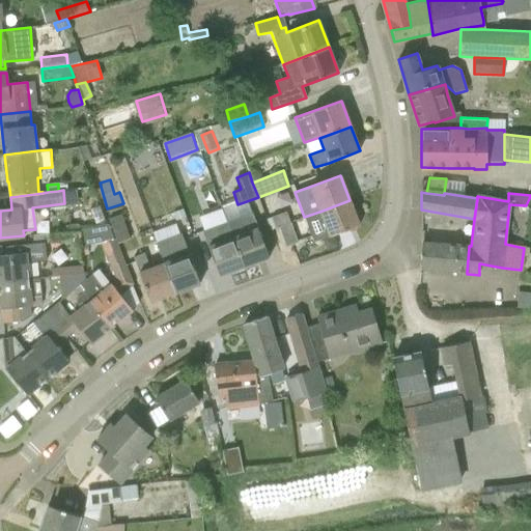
[(350,200),(319,212),(325,225),(309,231),(314,242),(359,225),(350,200)]
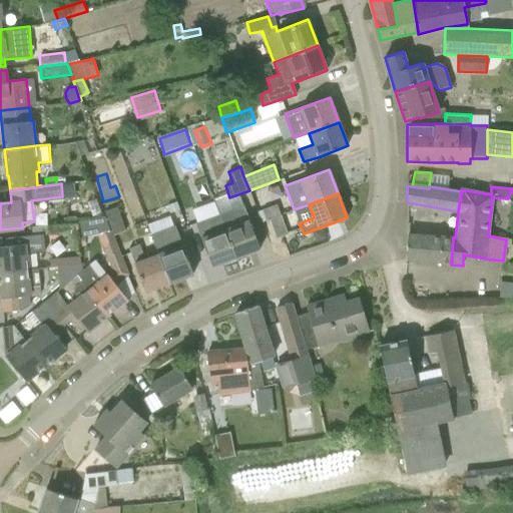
[(169,214),(179,210),(177,202),(166,206),(169,214)]
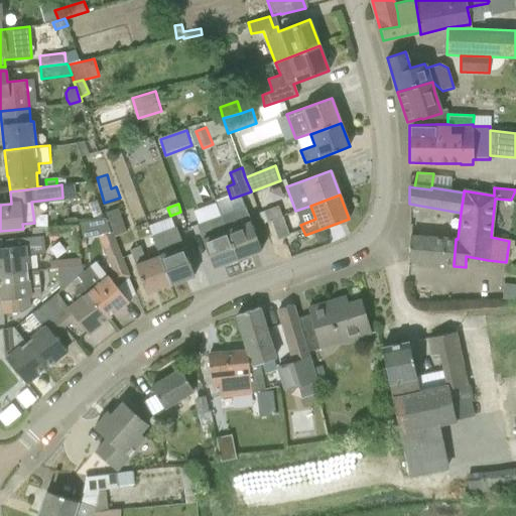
[(261,251),(250,221),(245,206),(221,216),(226,230),(237,260),(261,251)]
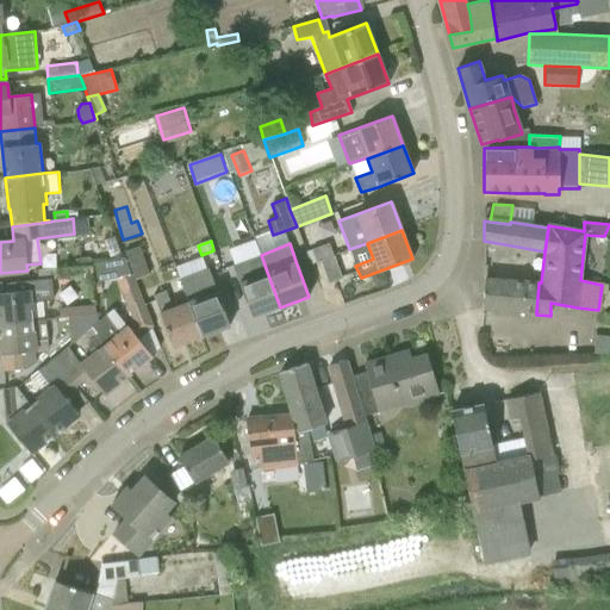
[(319,261),(334,256),(329,243),(311,249),(316,262),(319,261)]
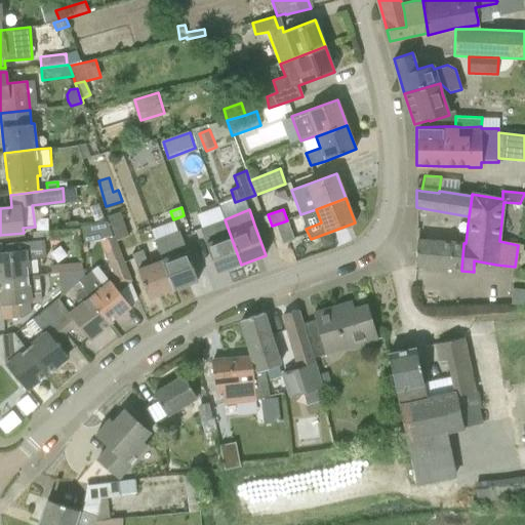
[(115,240),(128,236),(119,211),(107,216),(115,240)]
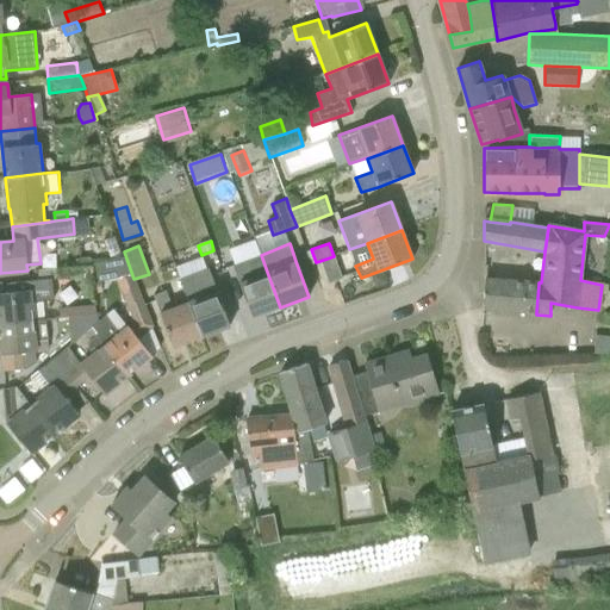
[(328,284),(342,279),(334,256),(319,261),(328,284)]
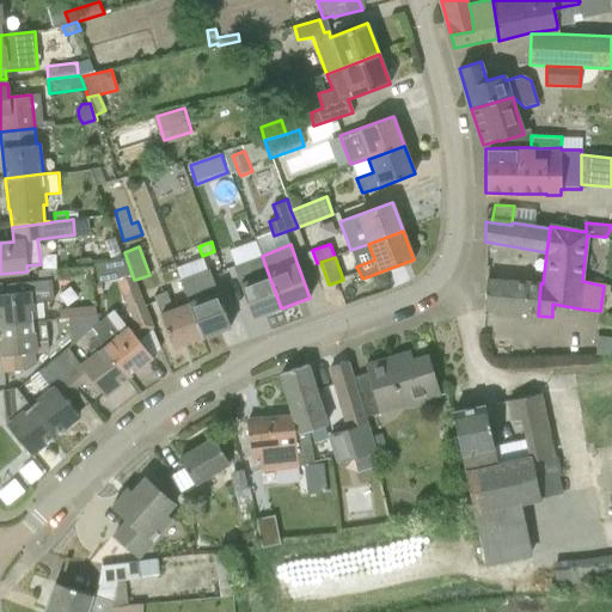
[(96,285),(114,281),(129,279),(129,277),(121,258),(93,265),(96,285)]
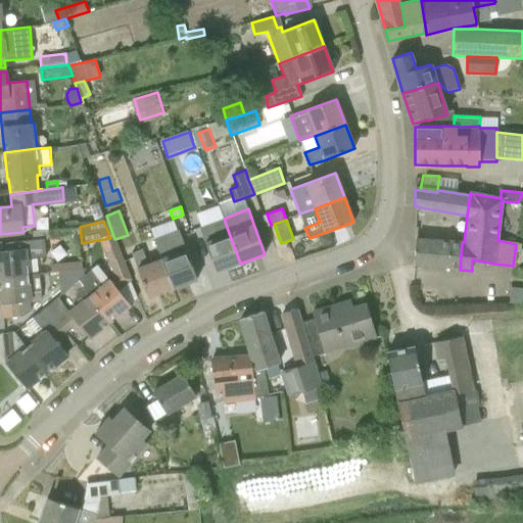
[(204,242),(217,272),(240,264),(229,233),(216,238),(209,223),(199,227),(204,242)]
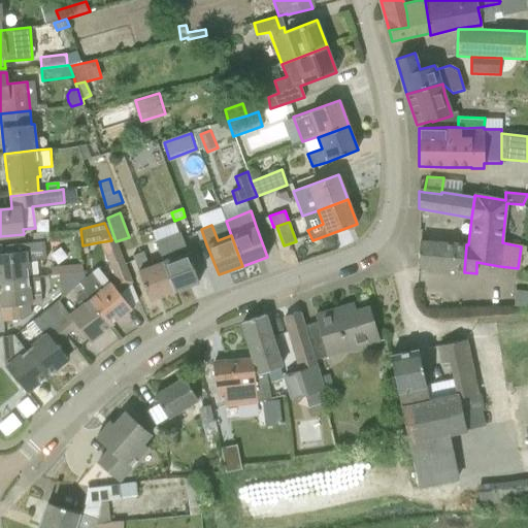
[(155,241),(162,261),(173,292),(199,283),(187,252),(179,232),(155,241)]
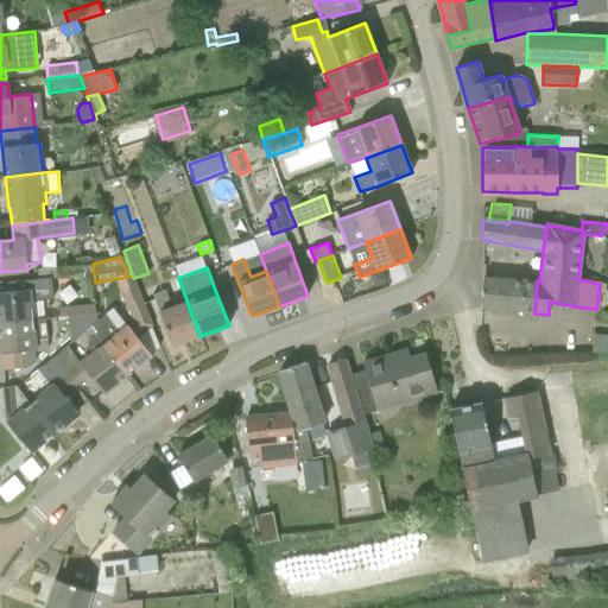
[(371,274),(373,282),(380,285),(387,283),(384,271),(371,274)]
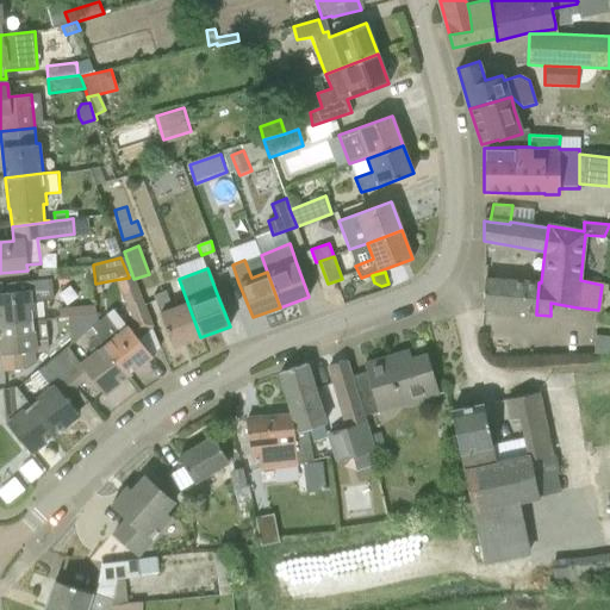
[(10,292),(0,293),(0,324),(32,321),(30,300),(53,300),(50,279),(29,281),(8,284),(10,292)]
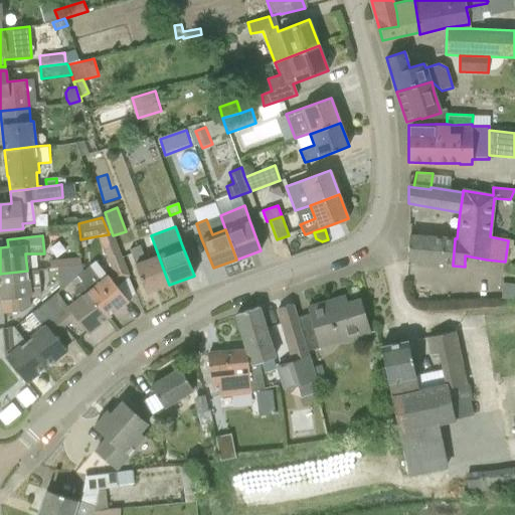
[(407,260),(453,264),(455,239),(409,235),(407,260)]
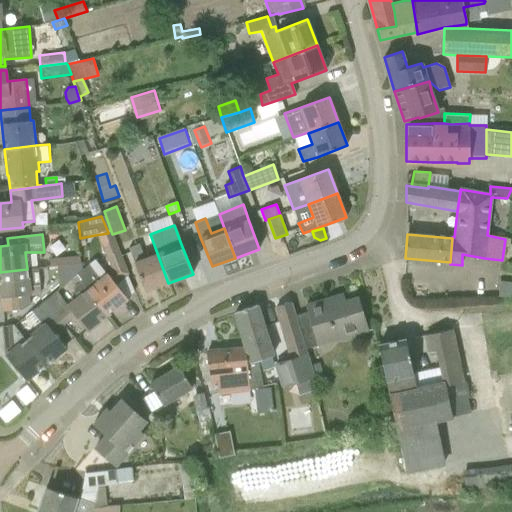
[(145,292),(168,283),(157,253),(144,258),(139,243),(128,248),(133,262),(145,292)]
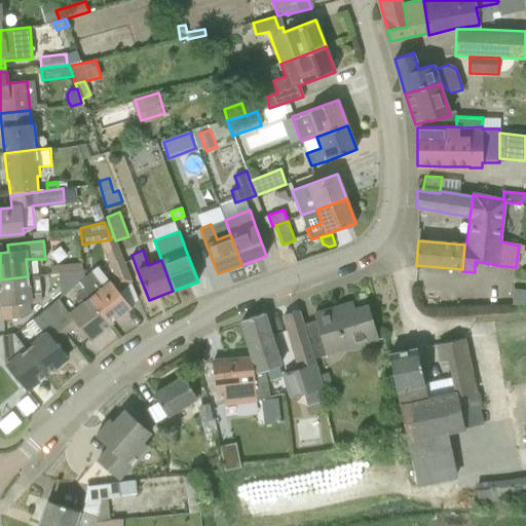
[(132,282),(122,260),(109,266),(114,276),(102,287),(90,272),(83,277),(76,284),(110,324),(130,306),(118,292),(130,283),(132,282)]
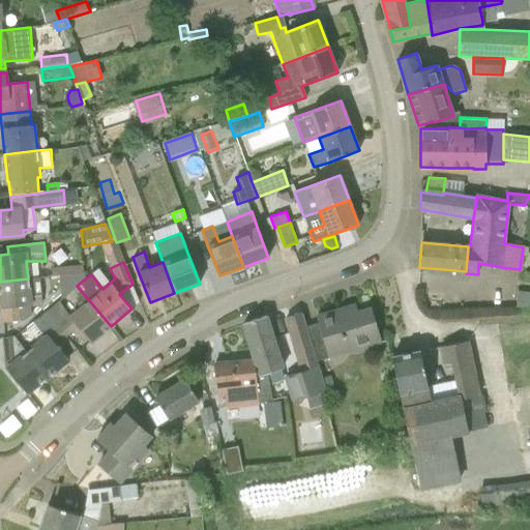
[(59,275),(83,272),(82,265),(51,269),(52,275),(59,275)]
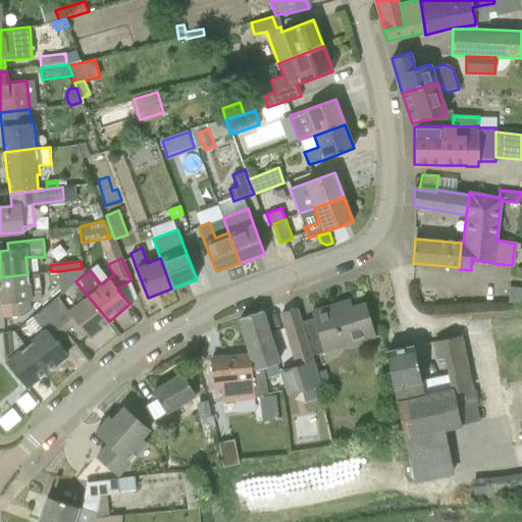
[(60,295),(72,284),(75,281),(83,275),(83,267),(82,268),(58,271),(60,295)]
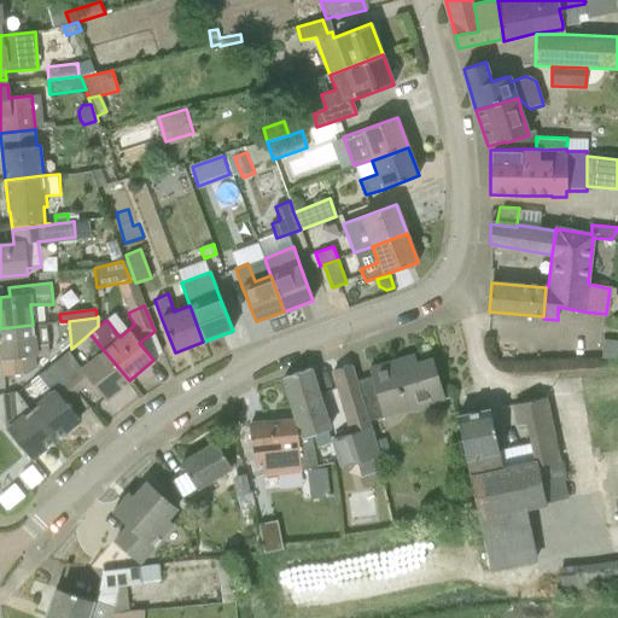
[(0,359),(1,360),(4,377),(28,373),(36,362),(36,357),(48,356),(48,345),(35,345),(33,325),(0,328),(0,359)]
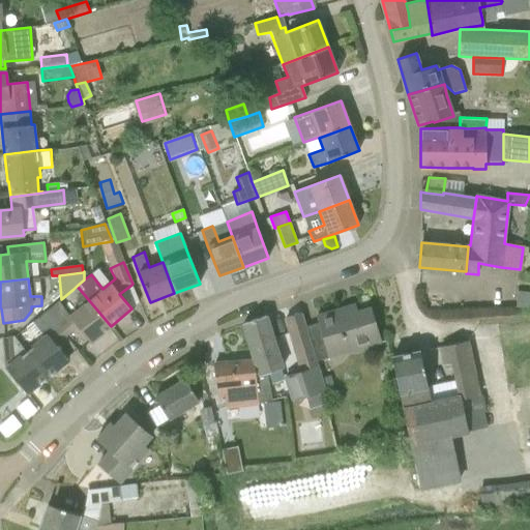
[(111,326),(77,286),(74,289),(78,295),(77,304),(79,308),(69,316),(58,301),(47,311),(66,336),(78,327),(90,343),(111,326)]
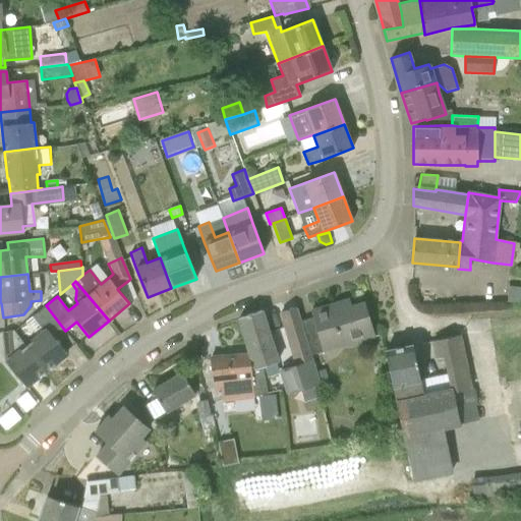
[(300,321),(309,355),(374,337),(364,302),(351,306),(349,299),(311,310),(313,317),(300,321)]
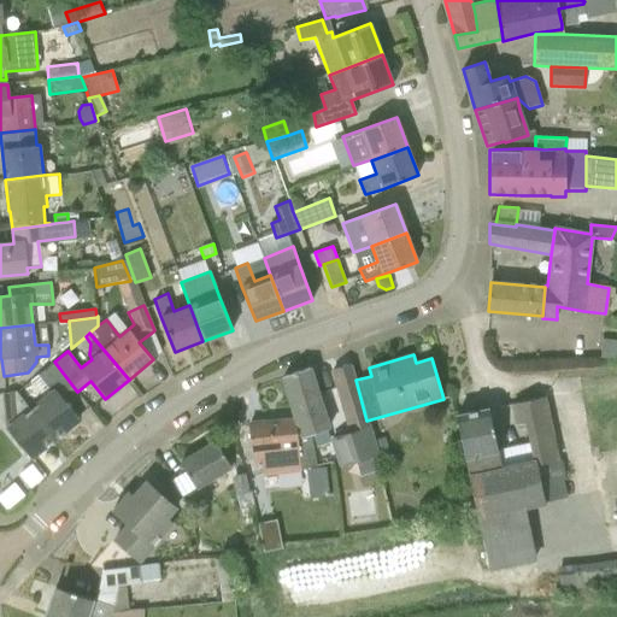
[(37,405),(30,410),(54,439),(78,419),(64,401),(77,392),(54,362),(42,371),(54,387),(35,403),(37,405)]
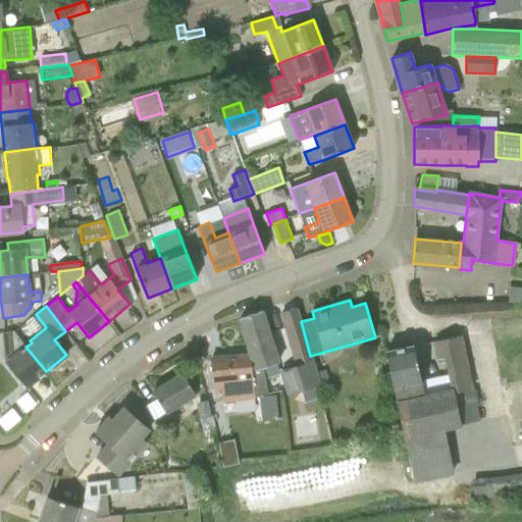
[(288,395),(318,383),(316,373),(312,363),(310,356),(301,321),(297,308),(281,313),(283,320),(280,321),(294,364),(294,366),(279,370),(288,395)]
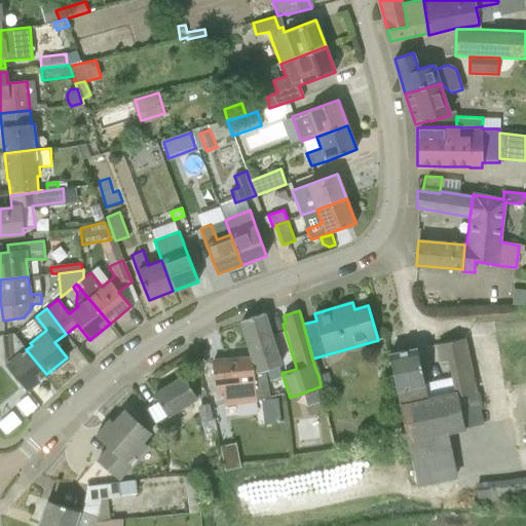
[(241,322),(251,349),(266,399),(270,398),(266,370),(280,366),(282,365),(269,327),(267,327),(263,313),(241,322)]
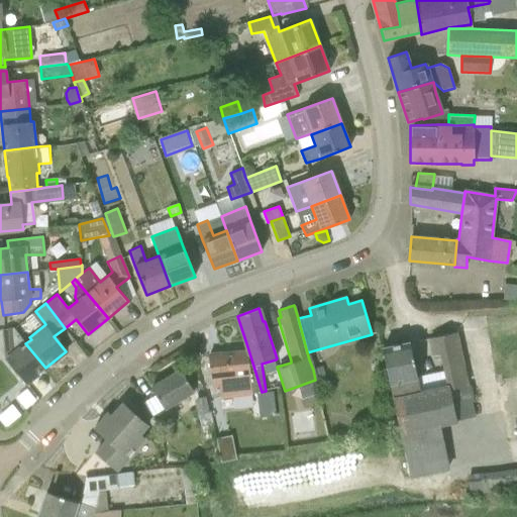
[(25,384),(45,368),(25,343),(14,329),(3,330),(6,359),(25,384)]
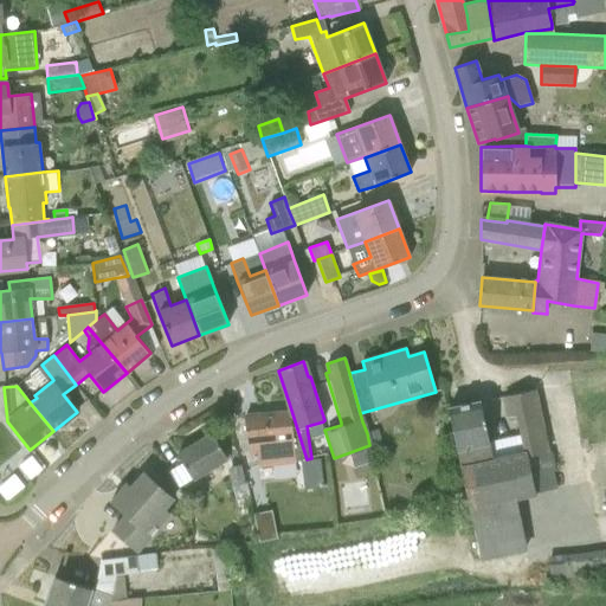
[(553,472),(534,389),(501,397),(504,418),(515,416),(522,452),(491,457),(489,444),(479,401),(447,408),(457,452),(469,508),(478,559),(524,548),(515,497),(559,489),(556,471),(553,472)]
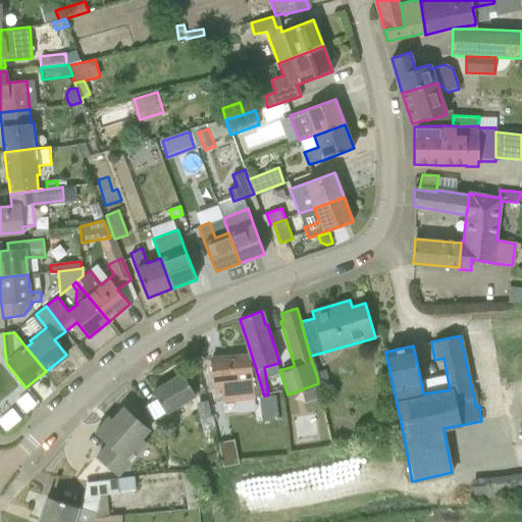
[(264,396),(249,347),(247,348),(247,353),(210,357),(212,382),(215,382),(215,390),(221,390),(222,403),(254,399),(254,398),(264,396)]
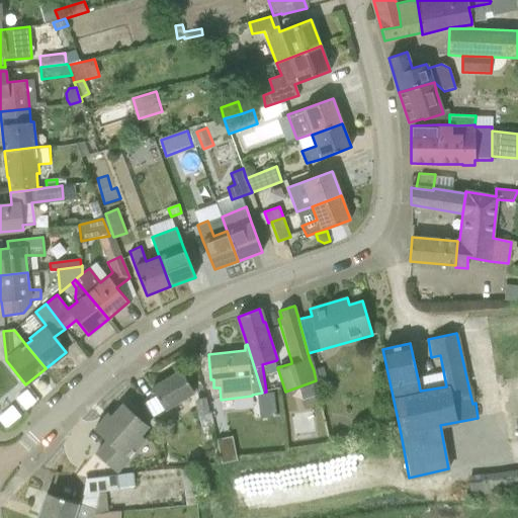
[(323,367),(314,370),(316,380),(326,377),(323,367)]
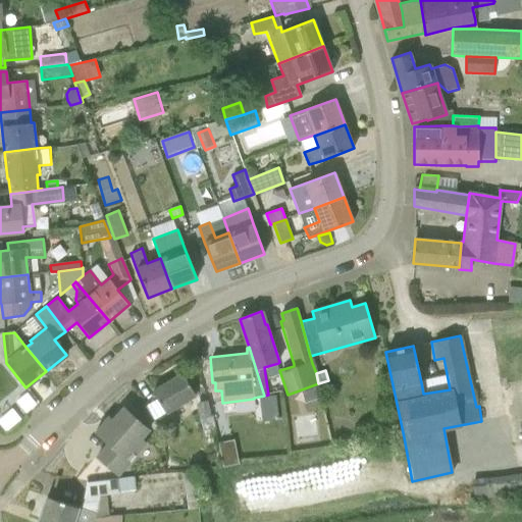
[(196,397),(181,374),(152,392),(166,414),(196,397)]
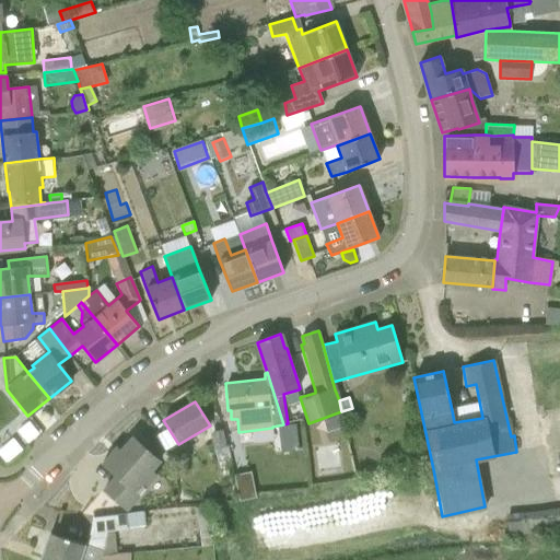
[(18,431),(27,443),(38,434),(28,421),(18,431)]
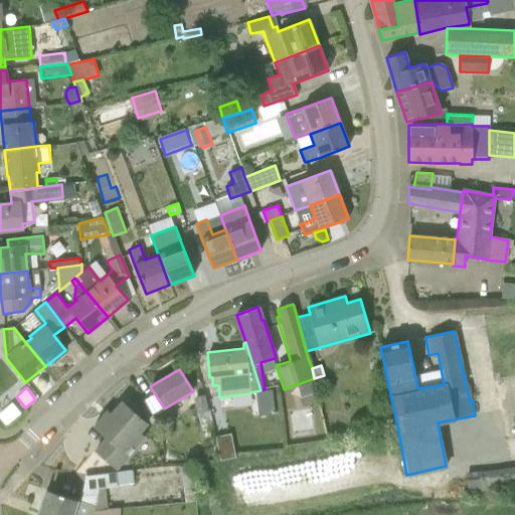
[(260,391),(262,415),(274,414),(272,390),(260,391)]
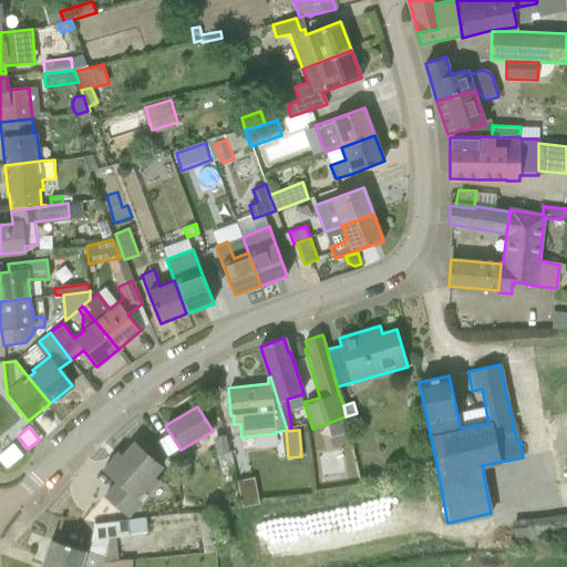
[(117,482),(105,495),(129,515),(157,482),(153,477),(161,467),(134,443),(122,456),(117,453),(103,470),(117,482)]
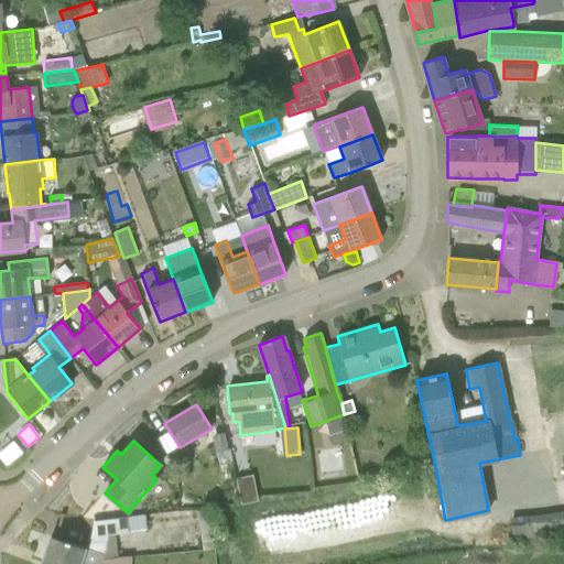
[(240,505),(258,501),(252,475),(236,478),(240,505)]
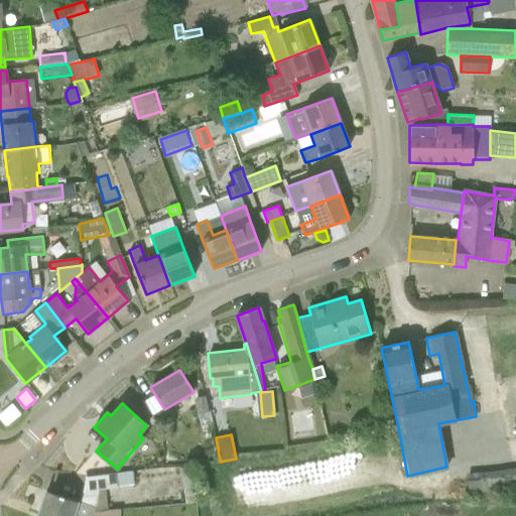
[(184,503),(195,502),(190,468),(180,468),(184,503)]
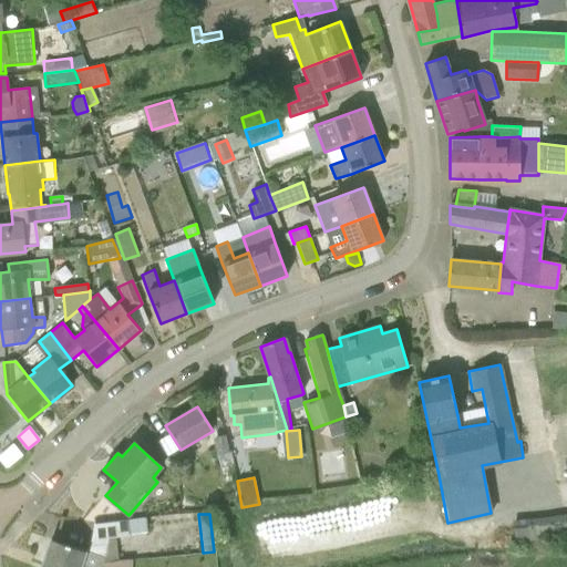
[(86,552),(51,539),(42,564),(52,566),(131,566),(132,559),(119,562),(114,537),(147,533),(146,518),(137,519),(126,519),(93,524),(91,540),(86,552)]
